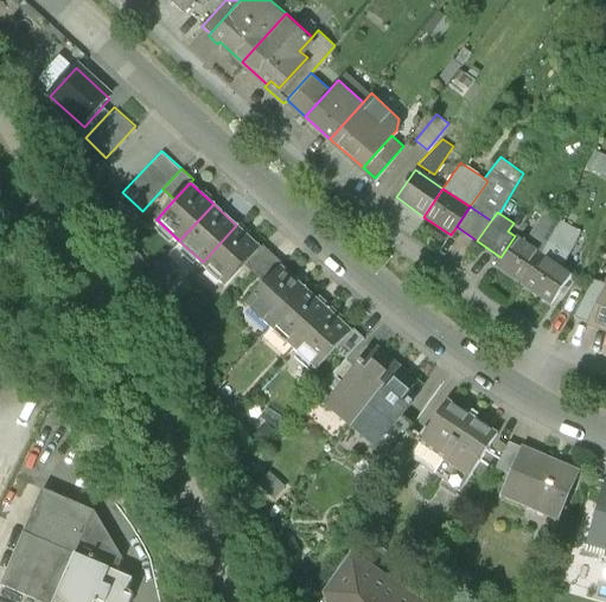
[(531,231),(548,241),(559,222),(542,212),(531,231)]
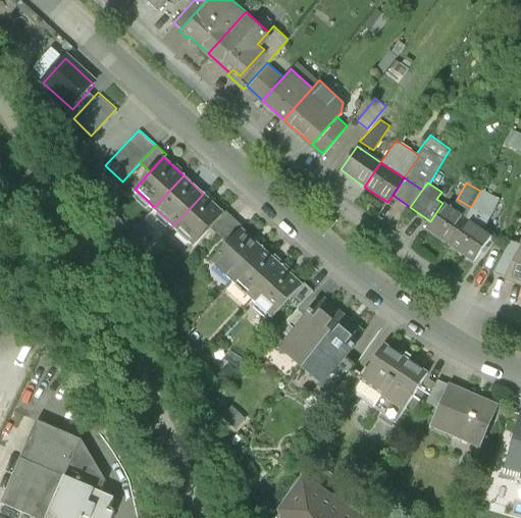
[(222,212),(203,194),(174,225),(193,244),(209,226),(222,212)]
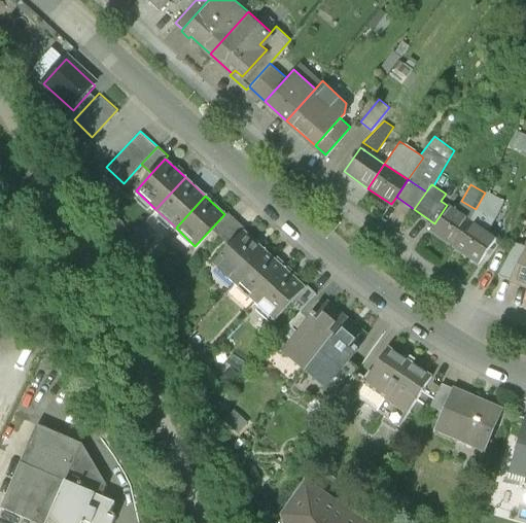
[(430,230),(455,246),(471,222),(447,205),(434,223),(430,230)]
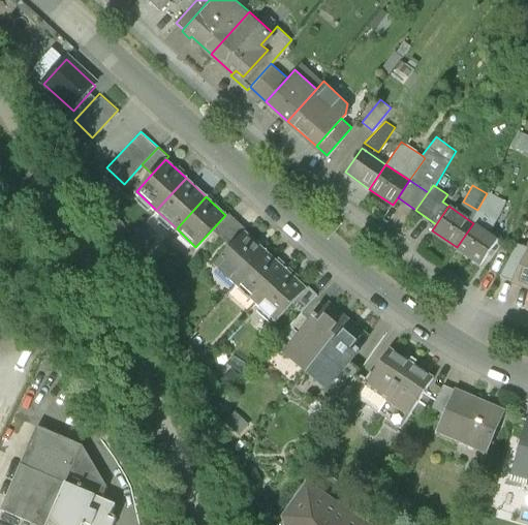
[(212,229),(230,246),(244,232),(247,228),(228,212),(225,215),(212,229)]
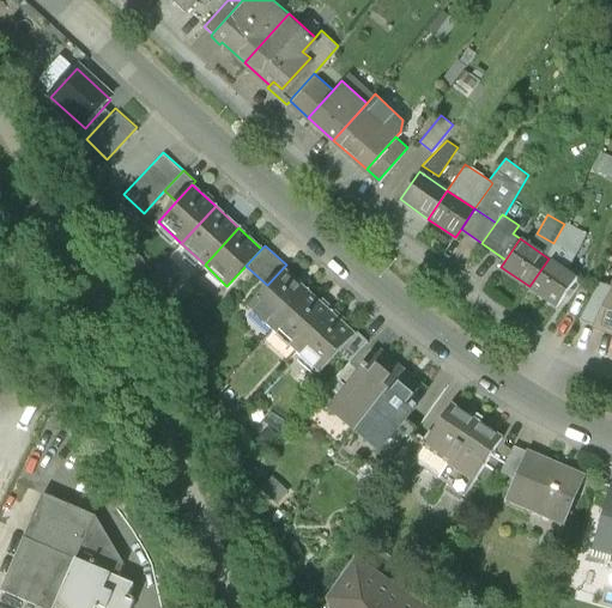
[(576,277),(549,259),(529,286),(557,305),(576,277)]
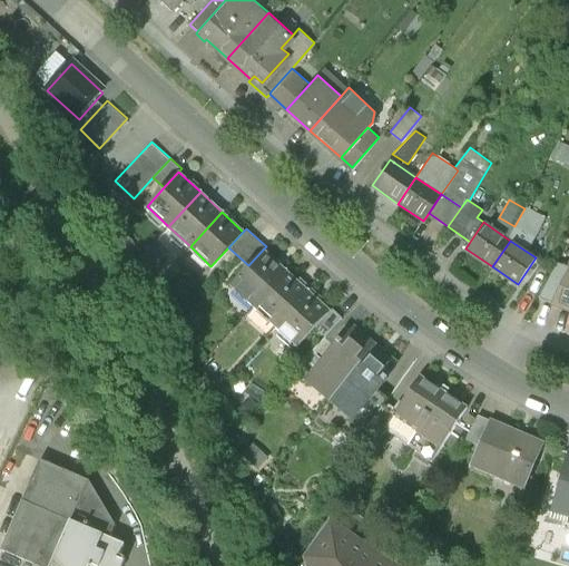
[(231,284),(254,306),(286,272),(263,250),(248,265),(231,284)]
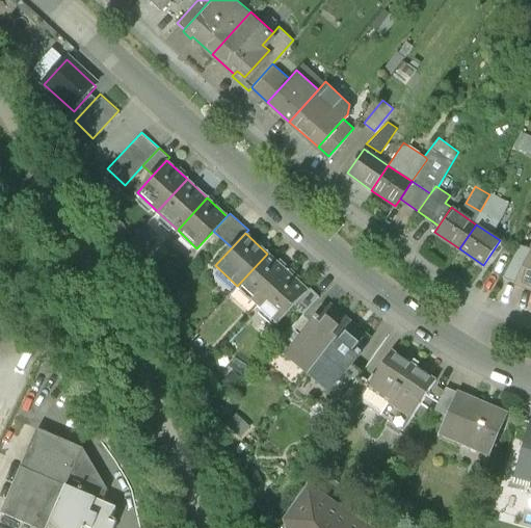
[(503,278),(515,282),(530,248),(520,244),(503,278)]
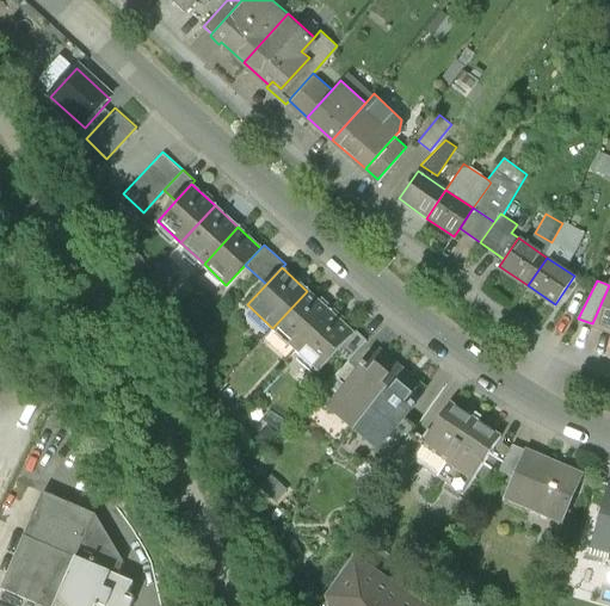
[(592,323),(609,329),(609,285),(592,323)]
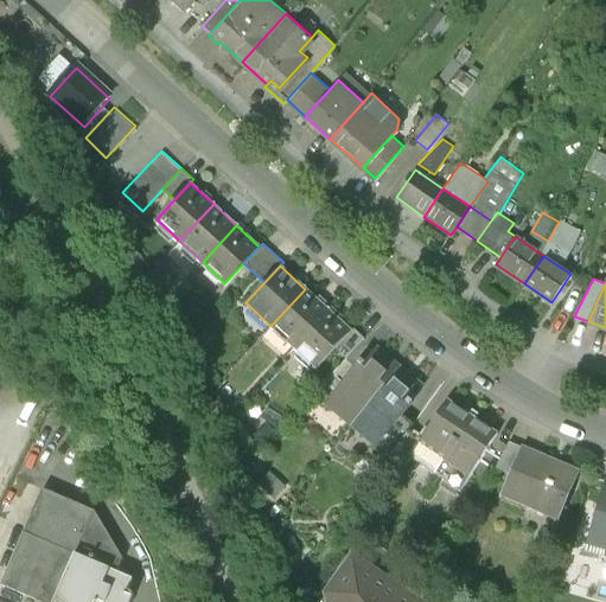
[(329,311),(305,289),(270,326),(293,347),(329,311)]
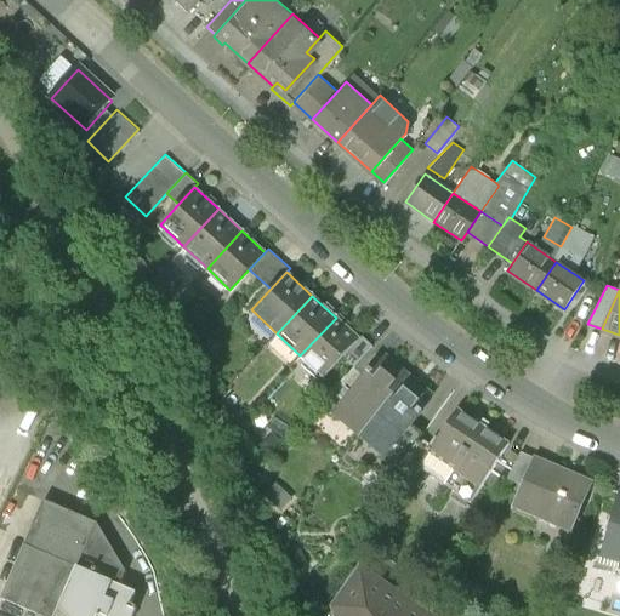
[(358,338),(336,318),(300,355),(323,377),(343,355),(358,338)]
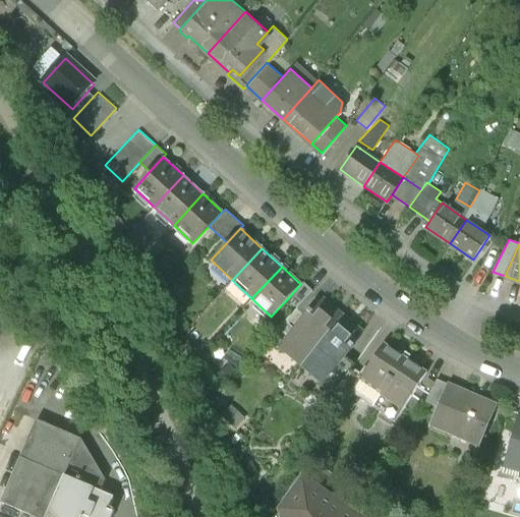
[(303,282),(300,284),(288,298),(297,306),(312,290),(303,282)]
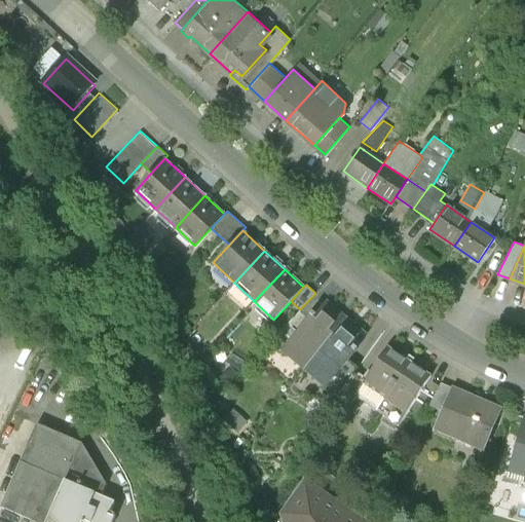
[(283,349),(305,368),(346,317),(325,299),(283,349)]
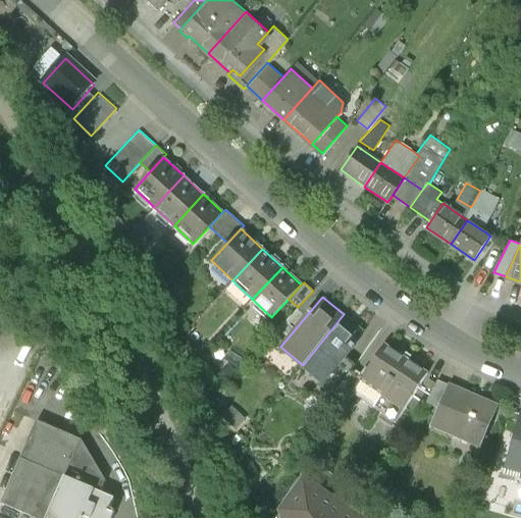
[(364,330),(344,314),(303,365),(322,381),(364,330)]
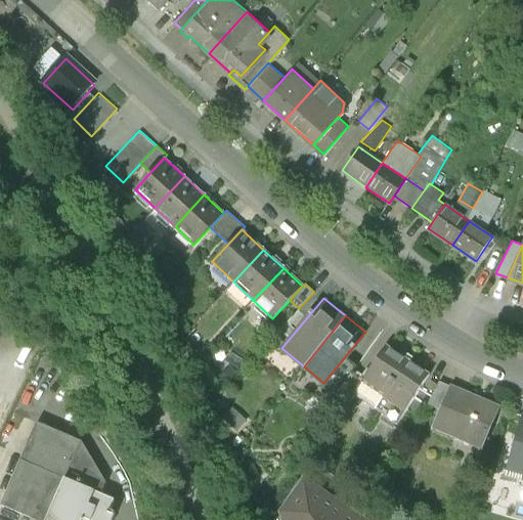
[(362,381),(404,409),(430,373),(387,344),(362,381)]
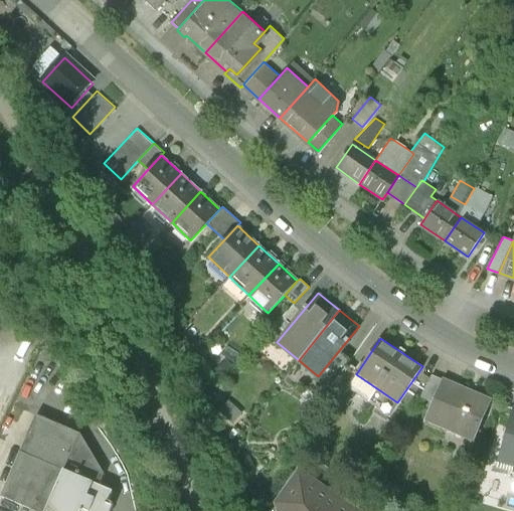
[(415,384),(424,390),(430,377),(423,373),(415,384)]
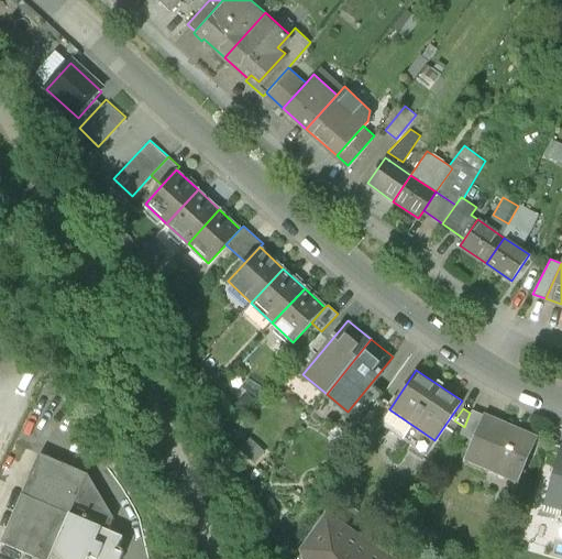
[(461,434),(474,440),(486,414),(472,408),(470,413),(464,427),(461,434)]
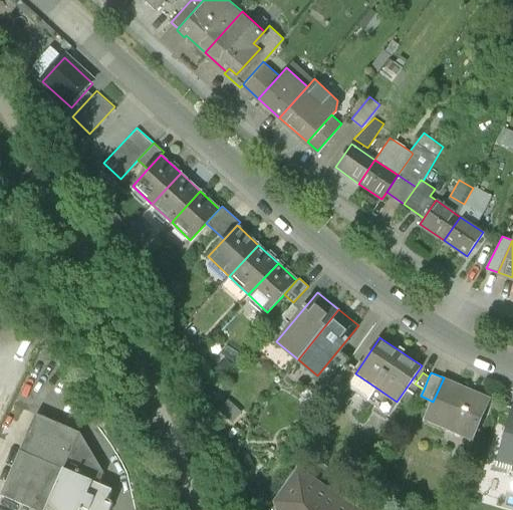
[(490,399),(444,377),(433,402),(426,418),(472,439),(490,399)]
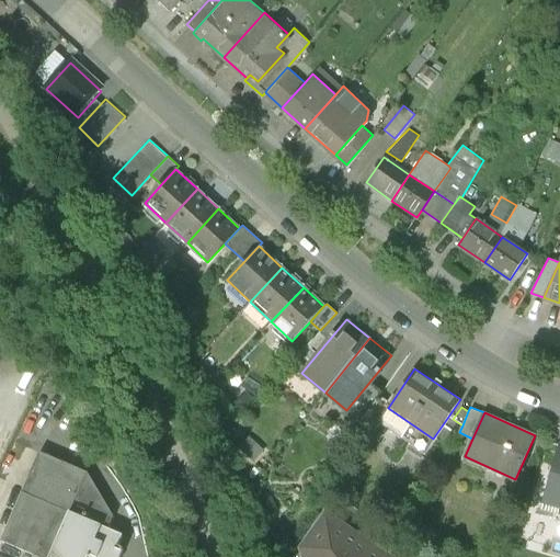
[(559,444),(544,501),(559,507),(559,444)]
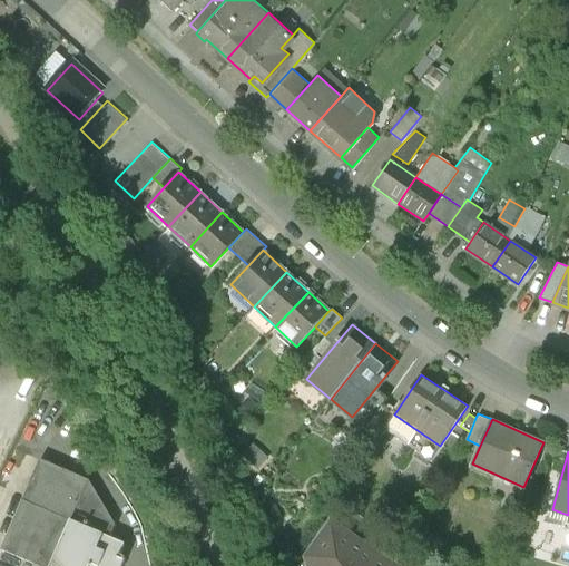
[(0,547),(42,565),(49,565),(70,519),(107,536),(113,523),(87,479),(38,457),(0,545),(0,547)]
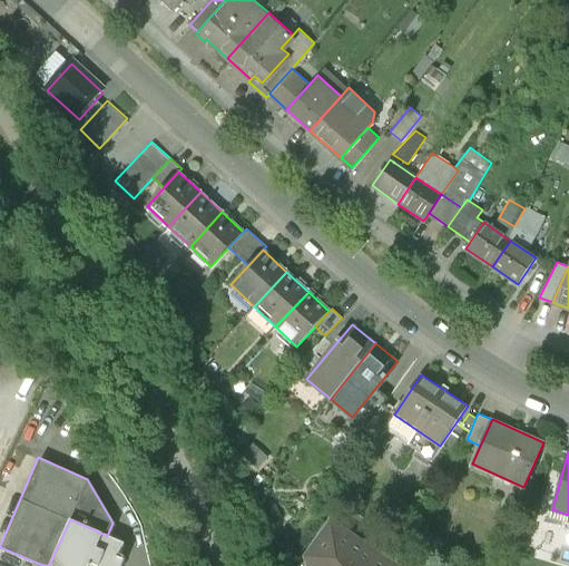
[(123,543),(107,536),(70,519),(49,565),(119,565),(124,556),(117,554),(123,543)]
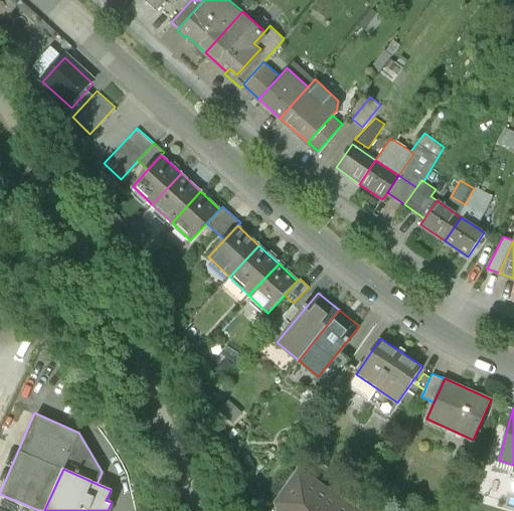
[(359,510),(299,469),(273,503),(276,510),(359,510)]
